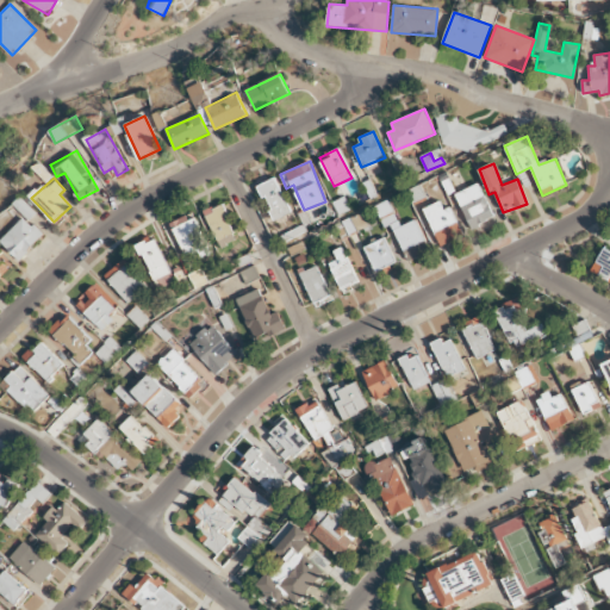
[(273,221),(291,213),(277,178),(259,186),(273,221)]
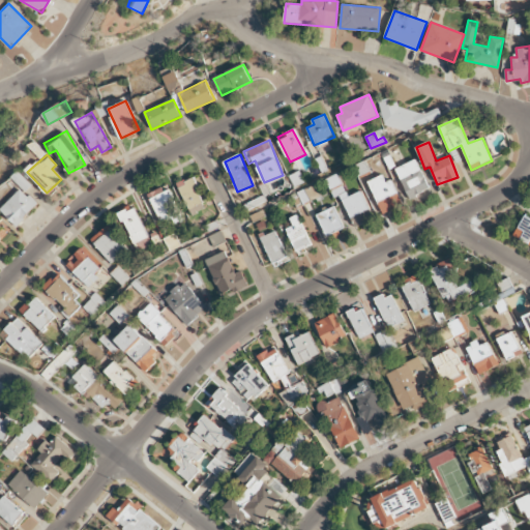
[(430,188),(415,158),(394,169),(409,199),(430,188)]
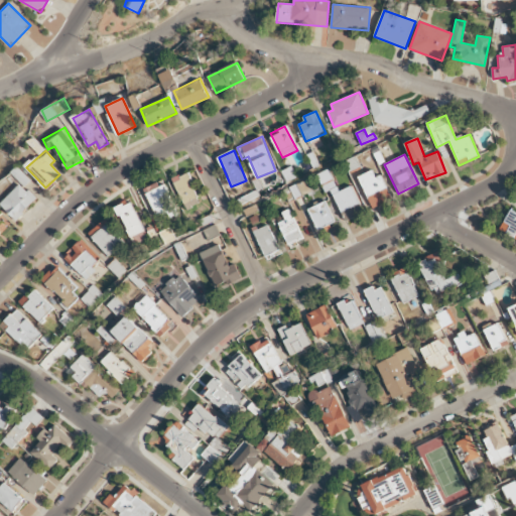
[(352,185),(339,191),(329,168),(317,173),(326,192),(332,190),(345,221),(364,213),(352,185)]
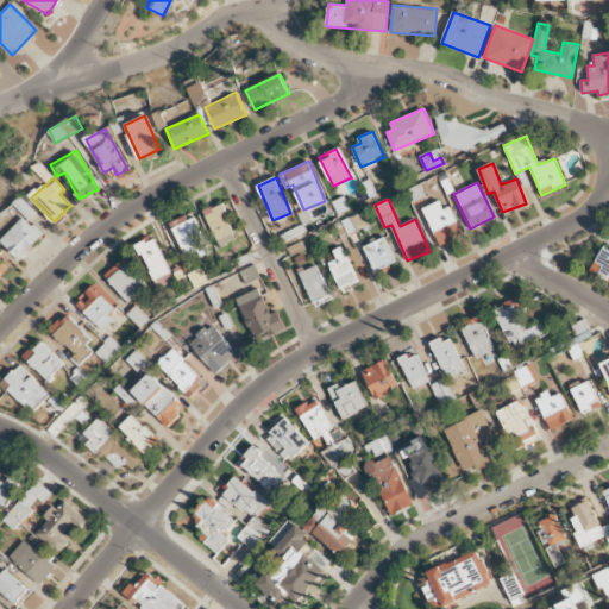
[(444,209),(439,200),(422,208),(440,245),(463,236),(449,207),(444,209)]
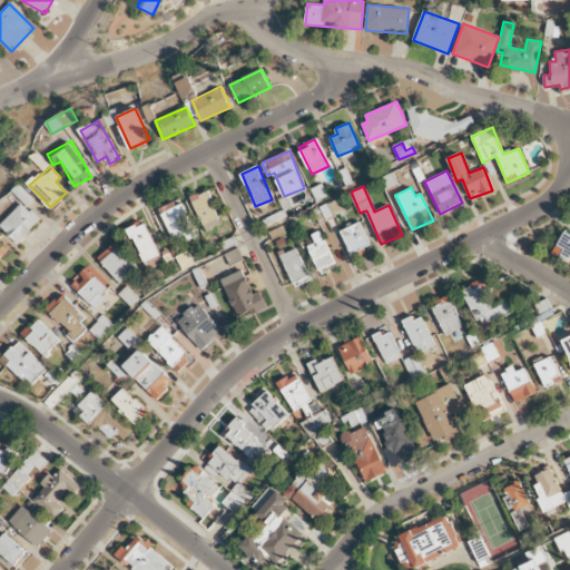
[(220,225),(208,190),(192,197),(204,231),(220,225)]
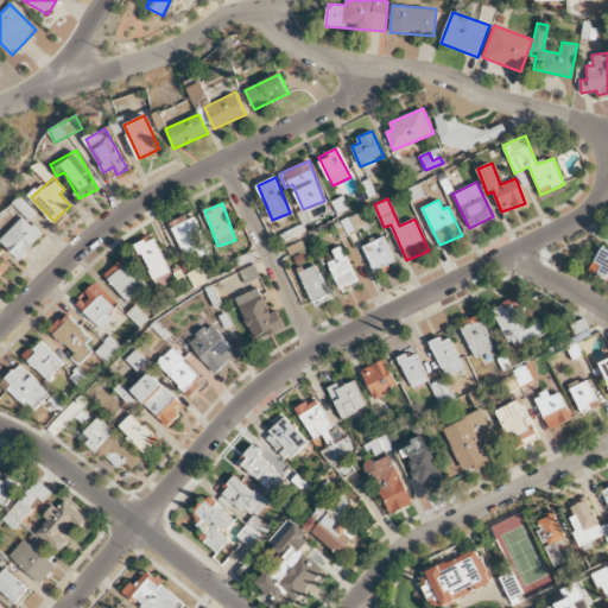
[(190,213),(170,222),(188,261),(208,252),(190,213)]
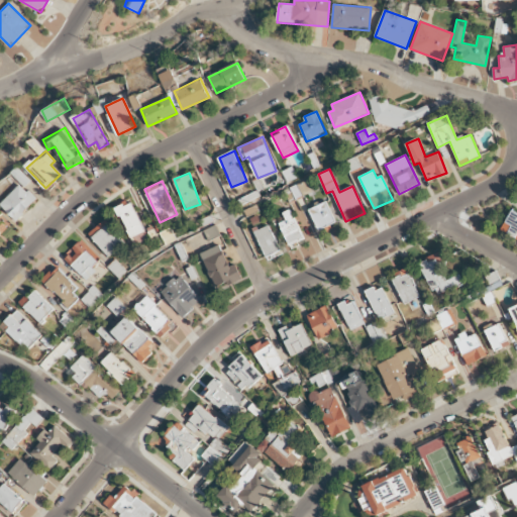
[(0,203),(0,204),(15,220),(36,200),(21,184),(0,203)]
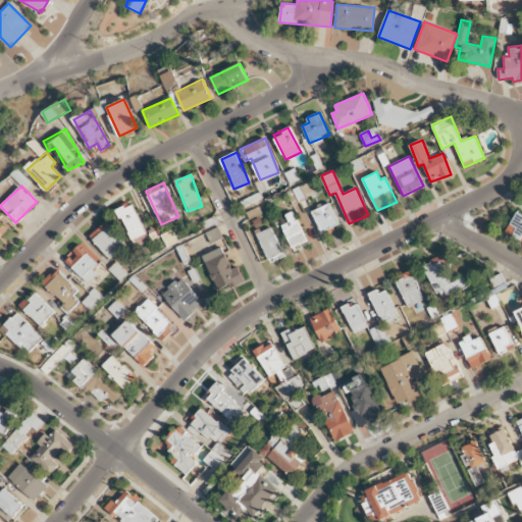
[(117,210),(132,241),(146,235),(133,203),(117,210)]
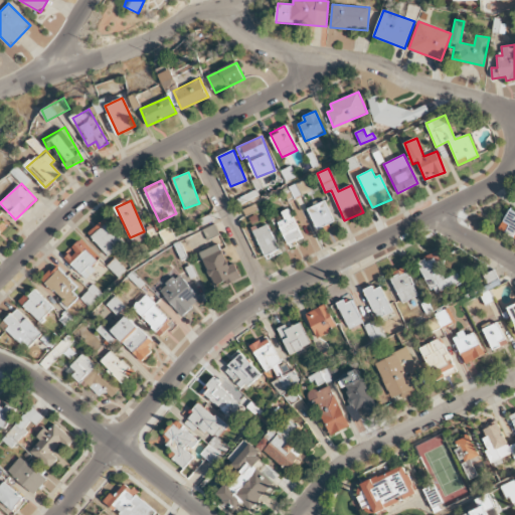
[(307,208),(316,229),(334,222),(325,200),(307,208)]
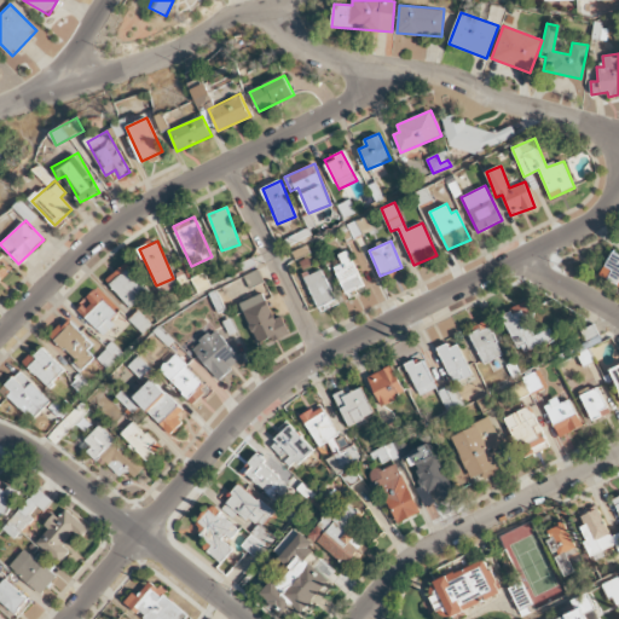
[(334,267),(347,298),(365,289),(347,250),(337,254),(342,262),(334,267)]
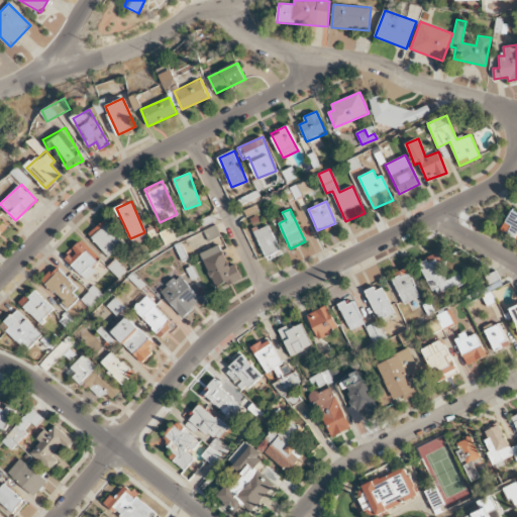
[(516,238),(516,212),(512,210),(501,229),(516,238)]
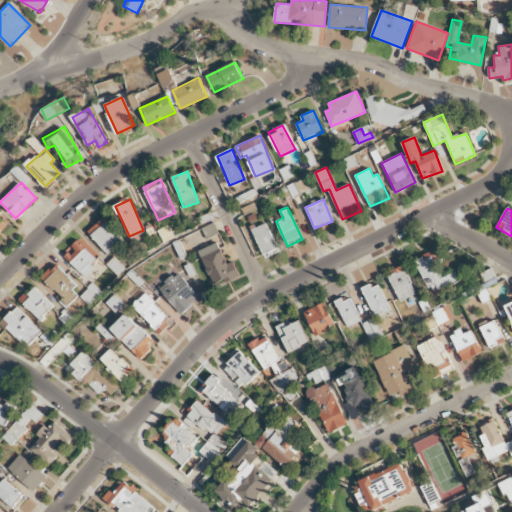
[(88,231),(107,254),(123,241),(104,217),(88,231)]
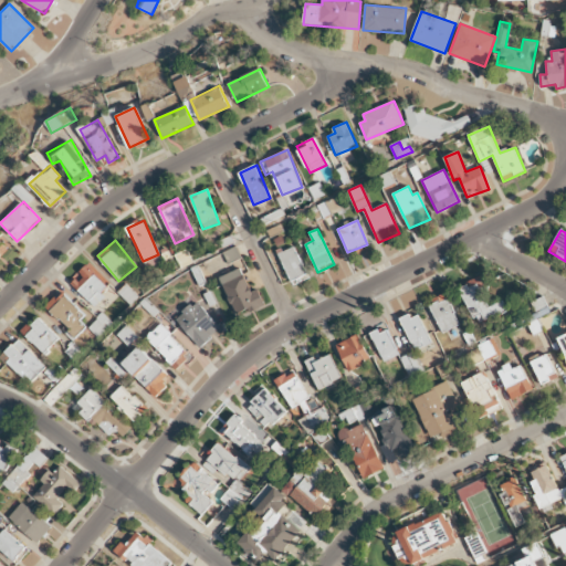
[(291,281),(306,273),(294,247),(278,254),(291,281)]
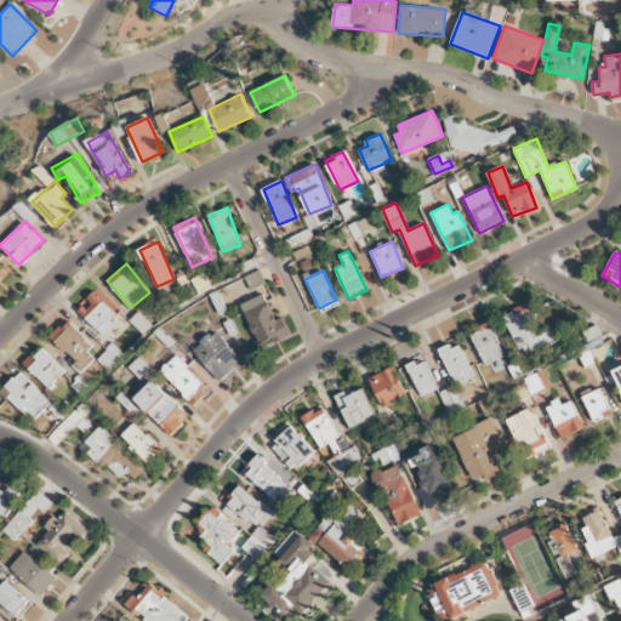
[(102,335),(120,317),(95,291),(77,309),(102,335)]
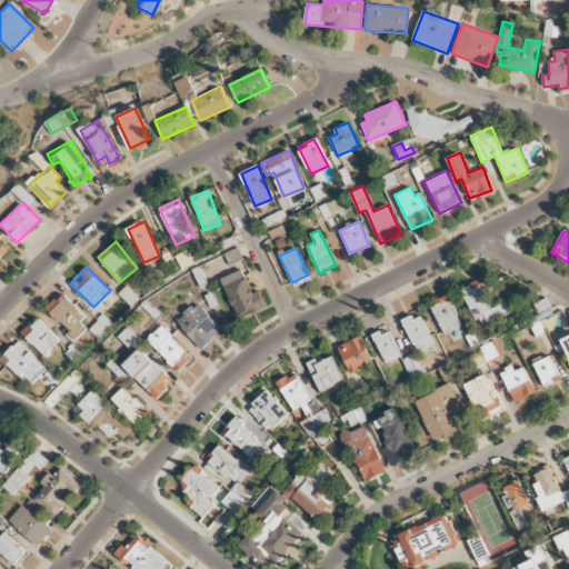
[(252,292),(241,269),(219,279),(239,320),(266,307),(258,290),(252,292)]
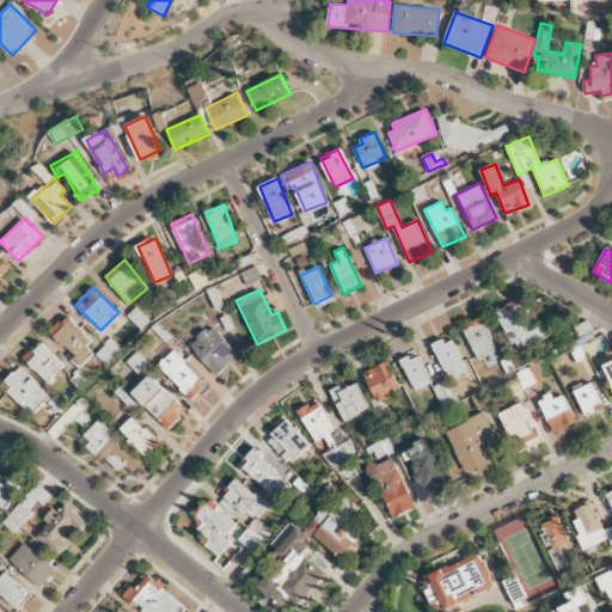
[(548,336),(544,325),(526,332),(516,303),(497,308),(510,348),(548,336)]
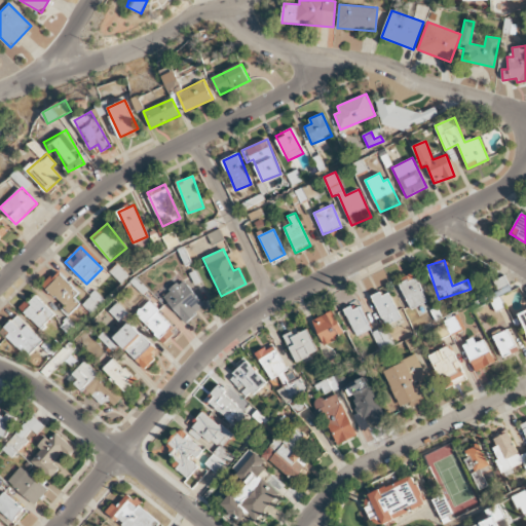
[(83,300),(55,272),(43,285),(70,312),(83,300)]
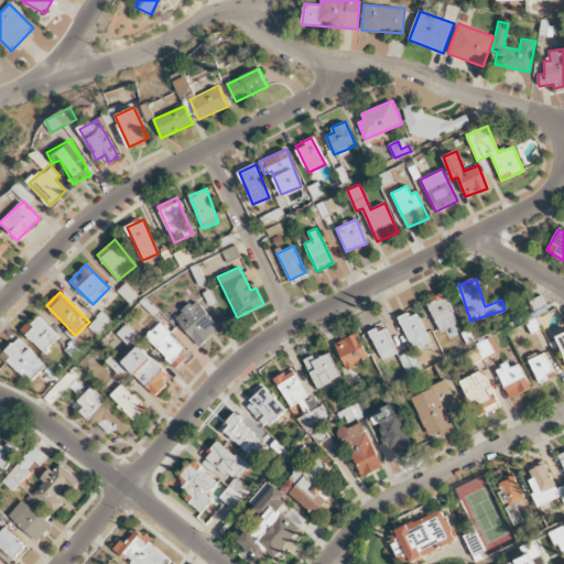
[(438,331),(457,325),(446,292),(427,299),(438,331)]
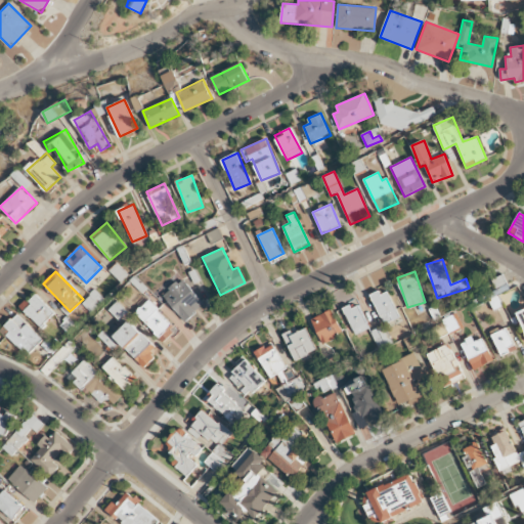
[(487,294),(493,309),(503,306),(497,294),(509,290),(504,275),(491,279),(496,291),(487,294)]
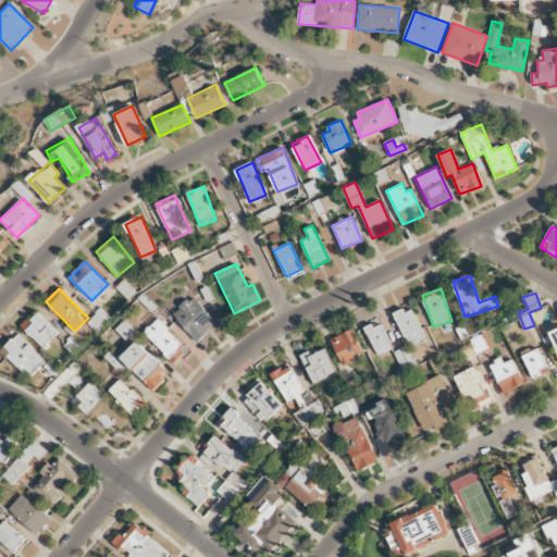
[(196,342),(217,323),(194,296),(173,313),(196,342)]
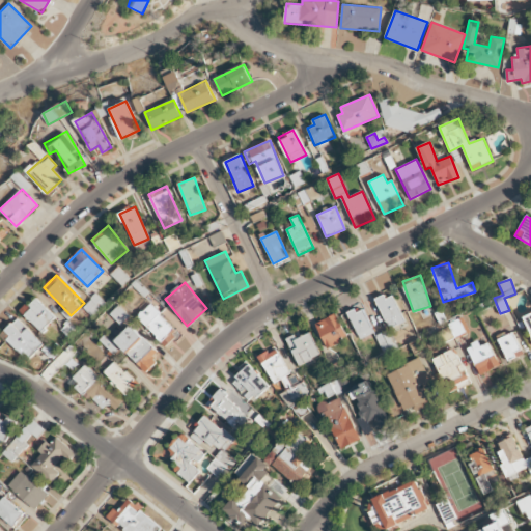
[(404,322),(392,292),(376,300),(388,329),(404,322)]
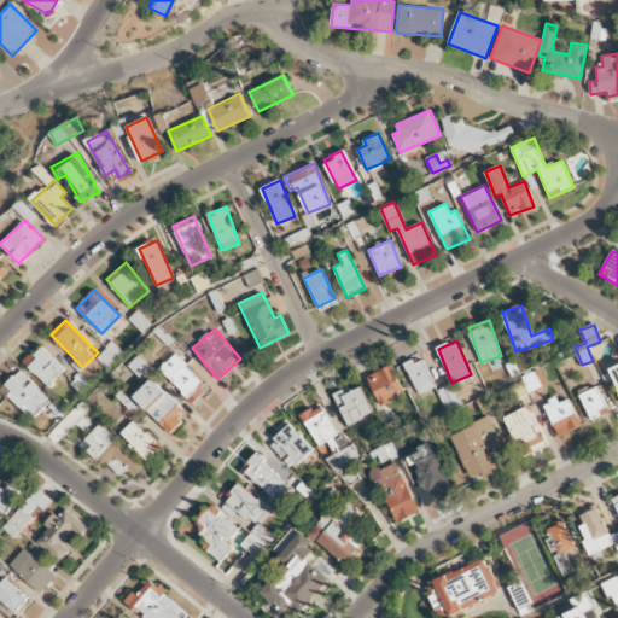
[(47,386),(64,369),(41,345),(24,361),(47,386)]
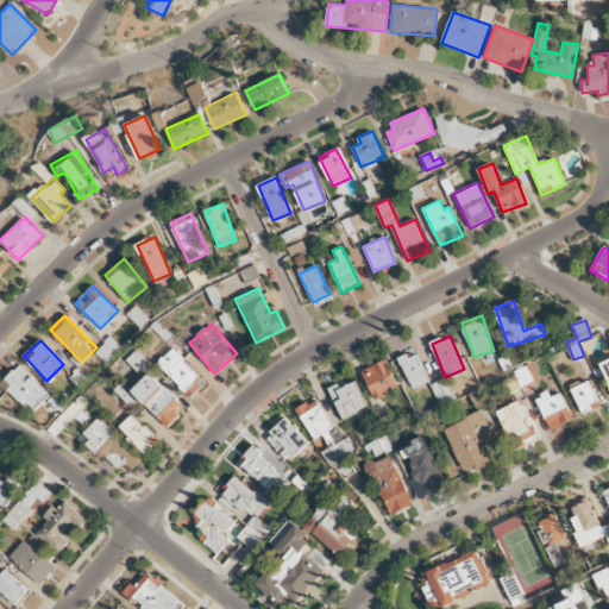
[(190,396),(205,380),(171,349),(157,364),(190,396)]
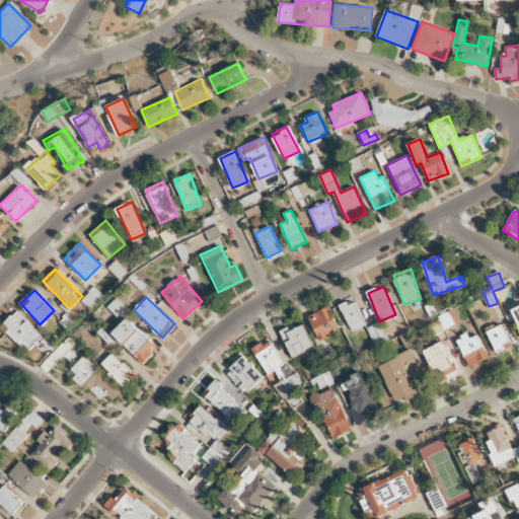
[(340,305),(351,331),(365,325),(354,299),(340,305)]
